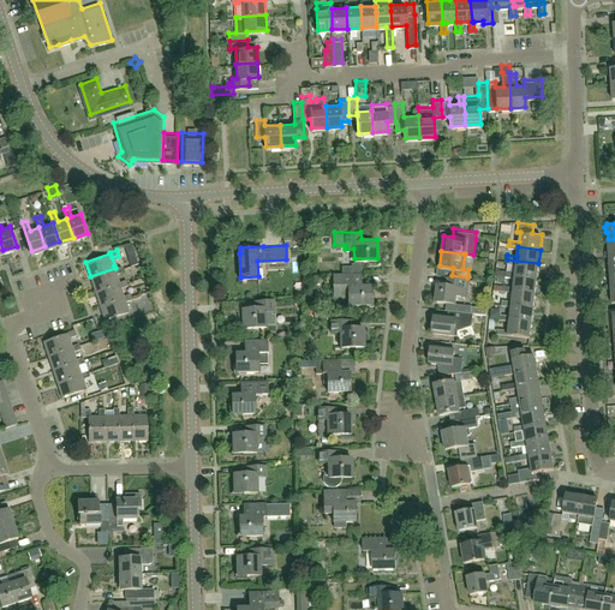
[(515,270),(506,269),(496,268),(495,273),(505,274),(514,275),(537,277),(538,263),(517,261),(515,270)]
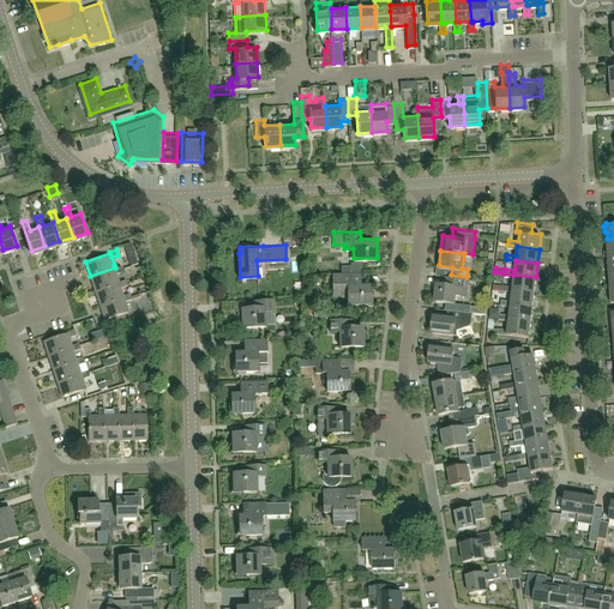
[(115,267),(90,276),(95,289),(119,281),(119,279),(116,271),(122,269),(120,263),(114,265),(115,267)]
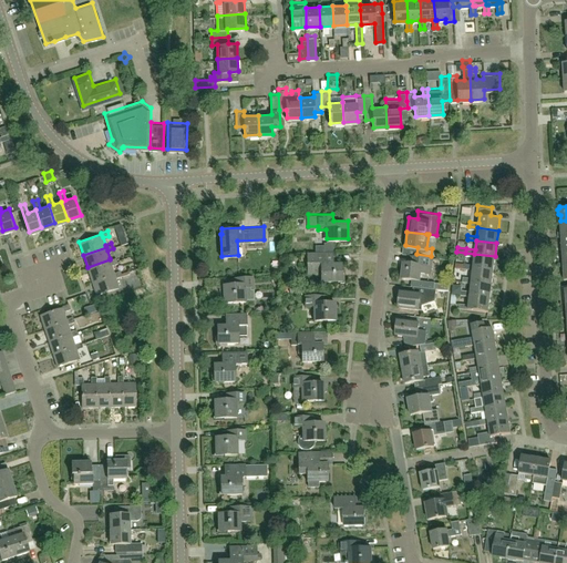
[(332,251),(317,252),(317,249),(307,251),(307,272),(321,272),(321,279),(342,279),(341,262),(333,262),(332,251)]
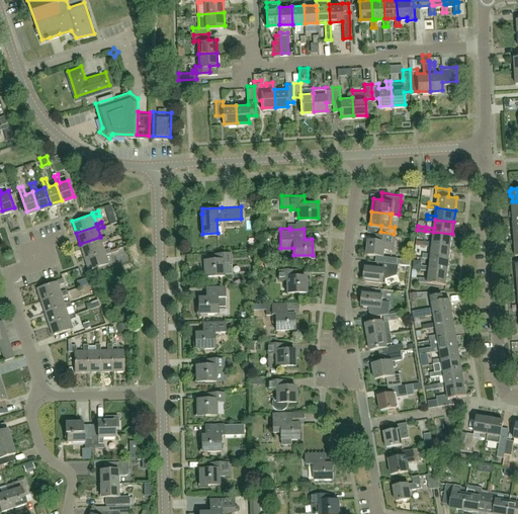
[(382,260),(383,254),(383,247),(393,248),(395,234),(379,232),(378,240),(368,238),(367,252),(379,254),(378,260),(382,260)]
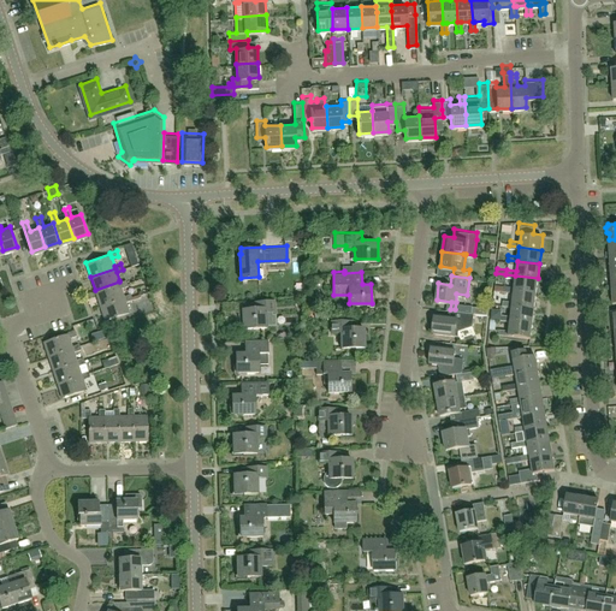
[(538,278),(515,276),(514,285),(504,284),(504,289),(514,290),(535,292),(538,278)]
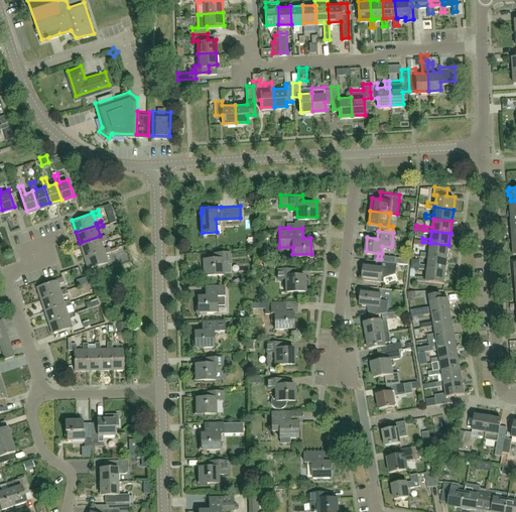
[(100,236),(80,243),(84,254),(104,247),(104,246),(102,239),(107,237),(105,233),(100,235),(100,236)]
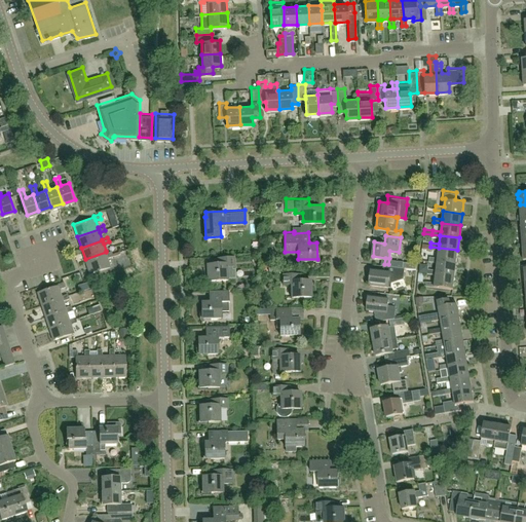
[(457,250),(439,248),(438,256),(429,255),(429,259),(437,260),(456,262),(457,250)]
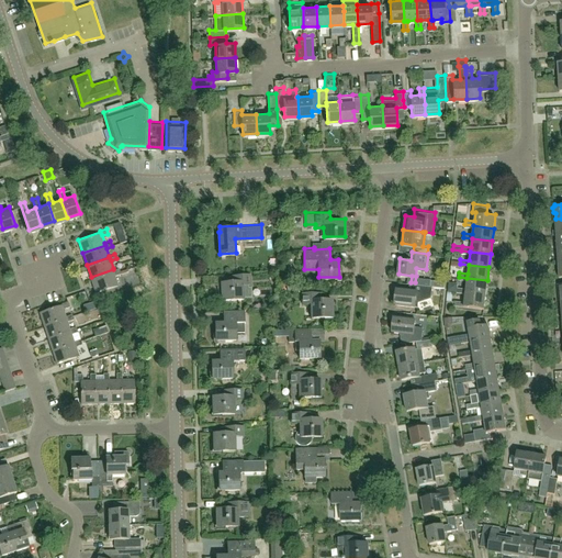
[(113,269),(91,277),(96,290),(117,282),(114,272),(121,270),(119,266),(113,268),(113,269)]
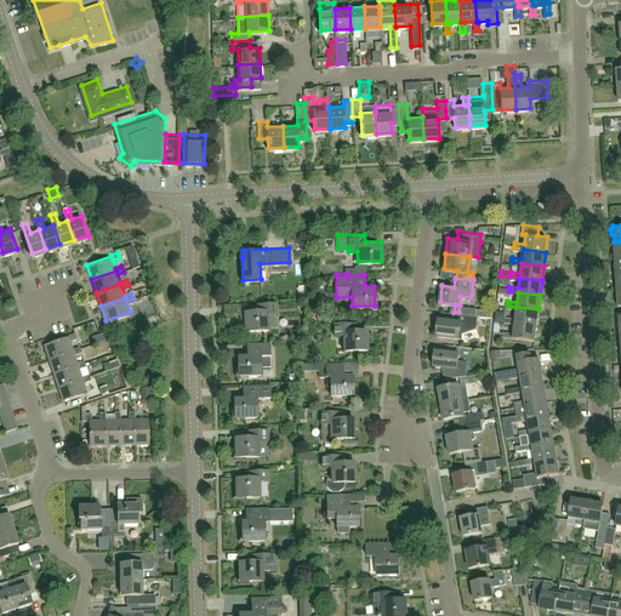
[(274,314),(274,312),(278,311),(277,301),(260,302),(260,309),(244,311),(245,329),(269,328),(269,325),(278,325),(278,314),(274,314)]
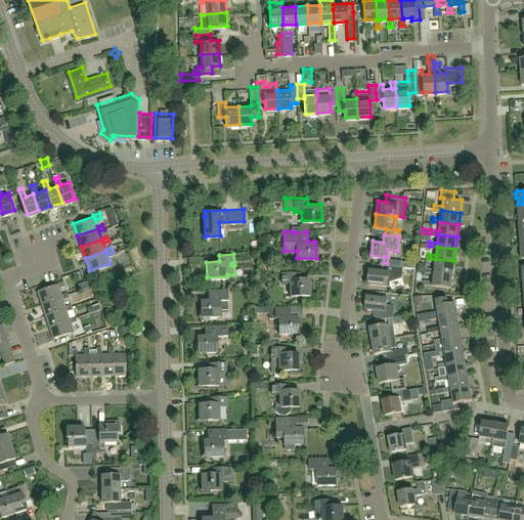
[(454,261),(435,259),(434,266),(427,265),(426,270),(434,271),(452,273),(454,261)]
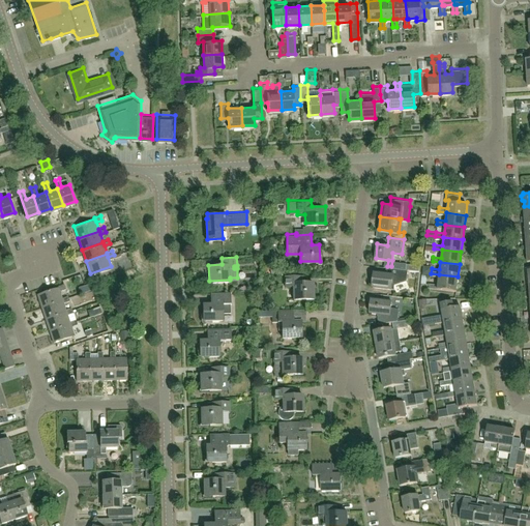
[(387,266),(385,265),(384,272),(374,271),(374,272),(372,273),(371,278),(373,279),(373,285),(394,287),(394,283),(407,279),(408,268),(406,268),(391,266),(387,266)]
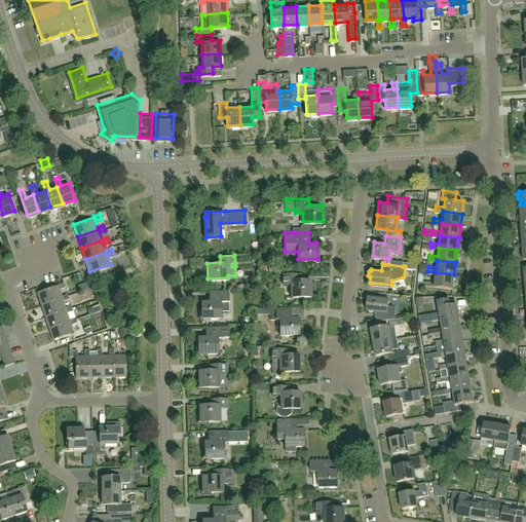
[(292,296),(311,295),(311,278),(298,278),(297,272),(283,272),(284,283),(291,282),(292,296)]
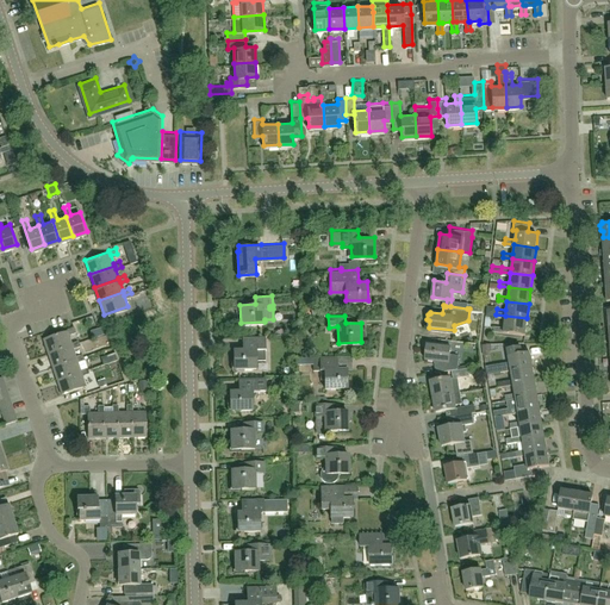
[(527,318),(505,316),(504,324),(495,323),(495,329),(526,332),(527,318)]
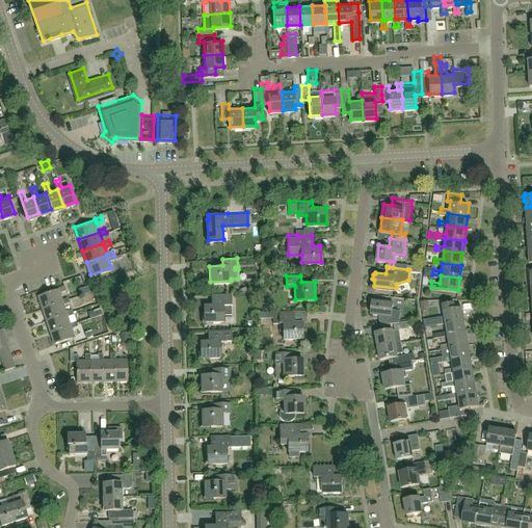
[(62,298),(62,296),(59,289),(65,288),(64,283),(57,285),(58,286),(37,293),(42,305),(62,298)]
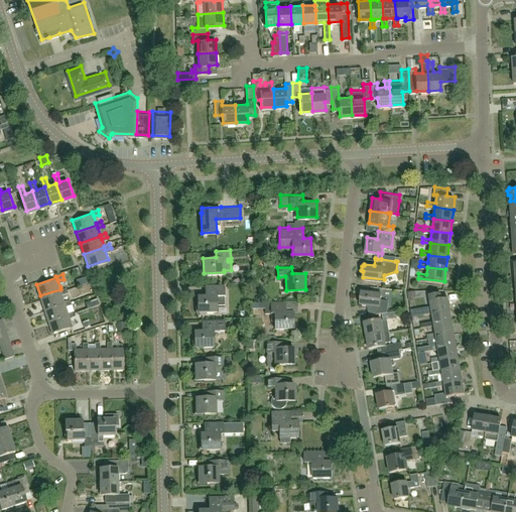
[(198,294),(199,310),(199,313),(203,312),(203,309),(217,309),(217,303),(224,302),(224,294),(224,283),(206,284),(206,294),(198,294)]
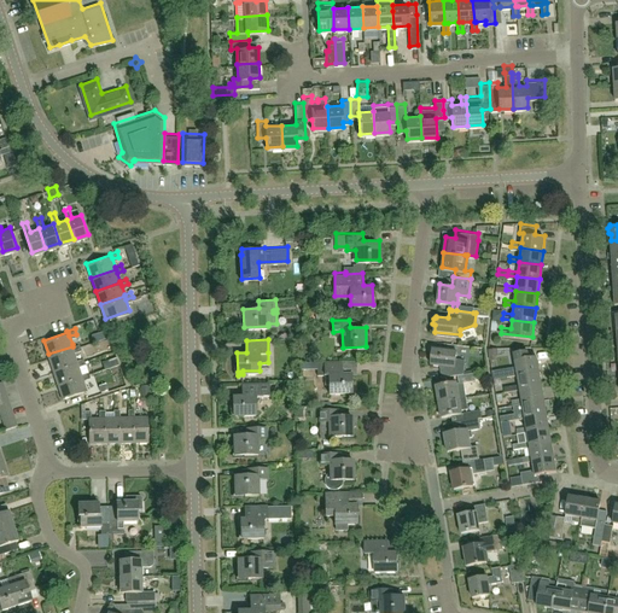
[(73,346),(48,354),(53,368),(77,360),(76,358),(74,350),(81,348),(79,342),(73,344),(73,346)]
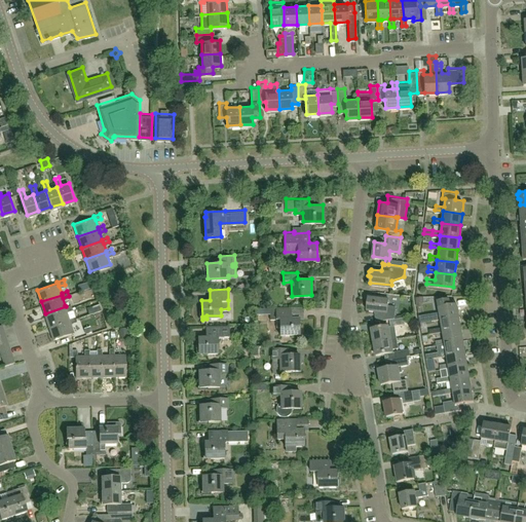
[(395,317),(396,307),(396,304),(388,303),(388,297),(369,295),(367,308),(374,309),(376,320),(389,317),(395,317)]
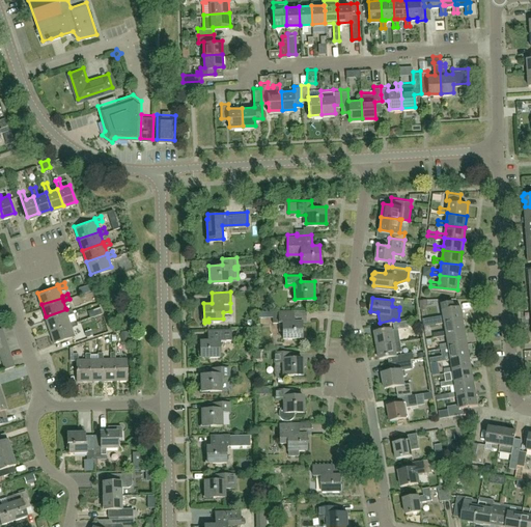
[(442,301),(443,307),(444,315),(436,316),(437,322),(445,321),(464,317),(462,304),(454,305),(453,299),(442,301)]
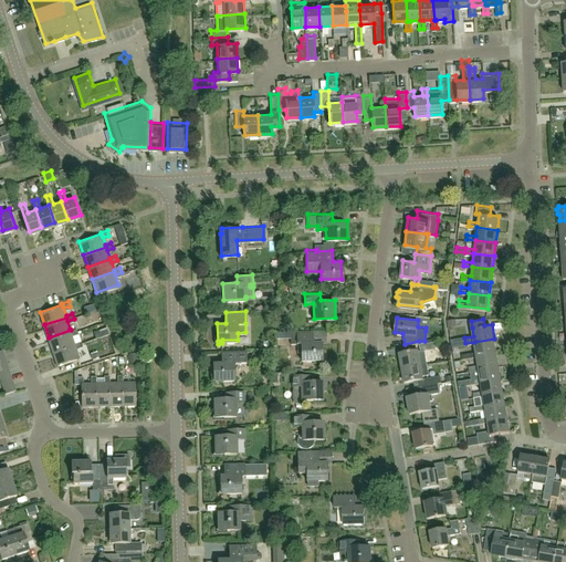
[(71,330),(49,337),(52,350),(74,343),(74,341),(72,333),(77,331),(76,326),(70,329),(71,330)]
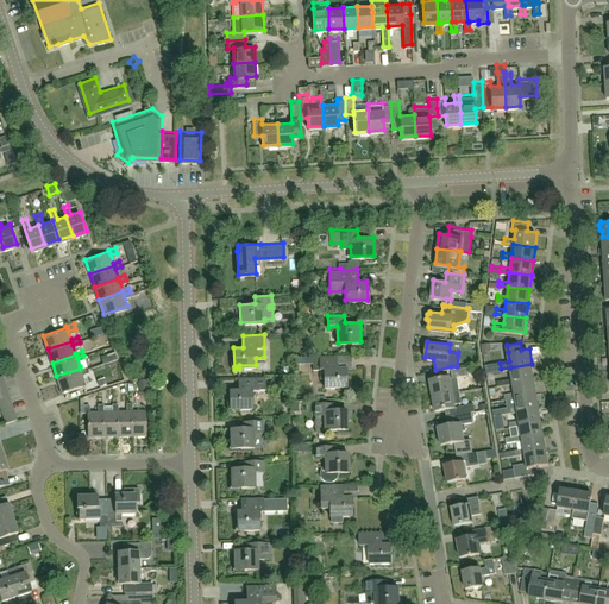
[(319,353),(319,354),(313,354),(313,367),(320,366),(320,376),(324,376),(325,385),(346,385),(346,366),(337,366),(337,353),(319,353)]
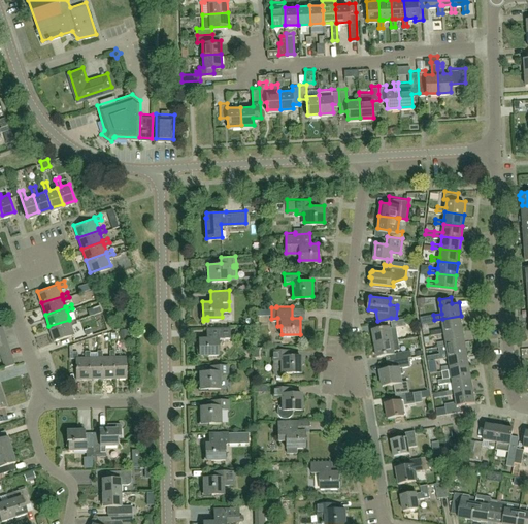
[(69,320),(48,326),(53,338),(73,331),(70,323),(76,321),(75,316),(69,318),(69,320)]
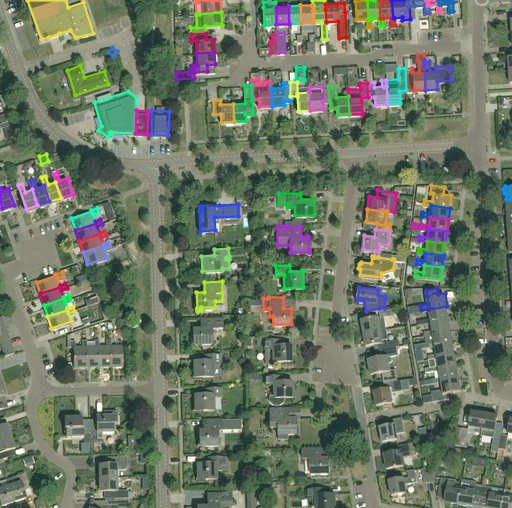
[(384,308),(379,308),(380,315),(394,313),(393,306),(384,308)]
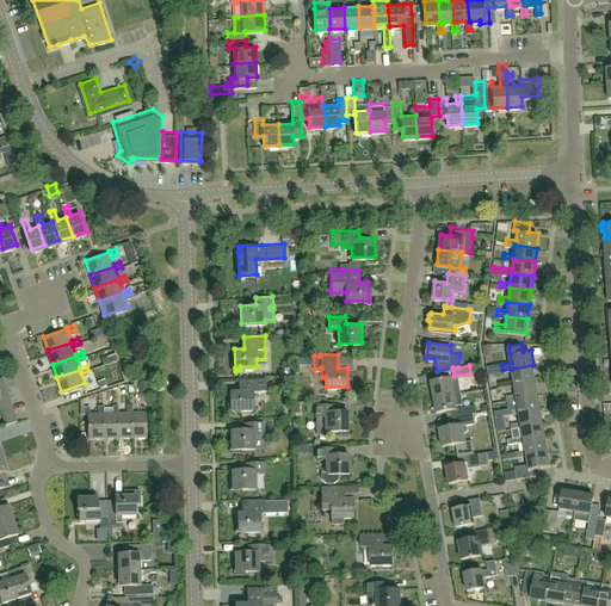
[(513,377),(504,379),(498,379),(499,385),(505,384),(514,383),(536,378),(534,365),(512,369),(513,377)]
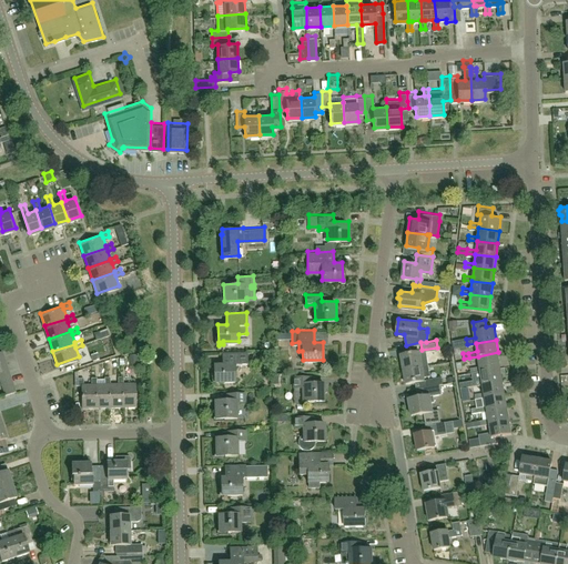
[(426,352),(421,353),(419,350),(401,353),(403,368),(414,365),(422,364),(421,358),(426,358),(426,352)]
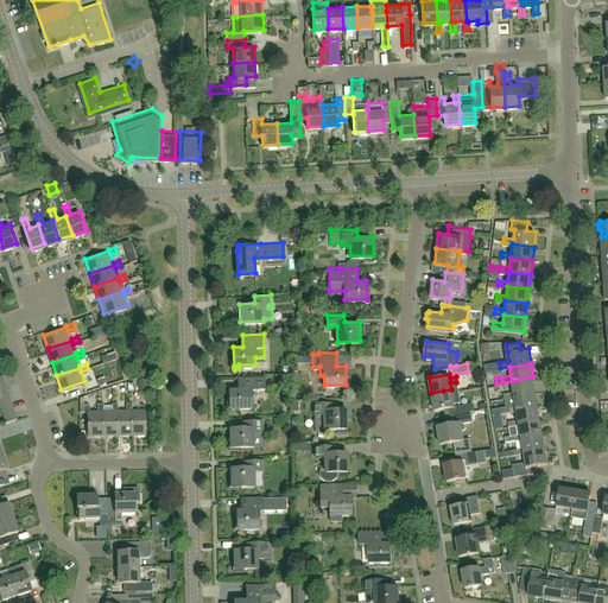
[(229,388),(229,406),(252,406),(251,387),(265,387),(264,375),(238,375),(239,387),(229,388)]
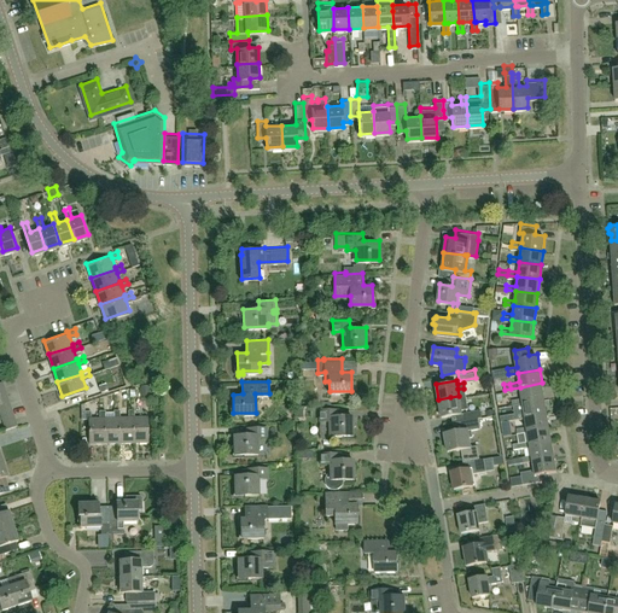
[(542,383),(520,387),(522,396),(512,397),(513,403),(544,397),(542,383)]
